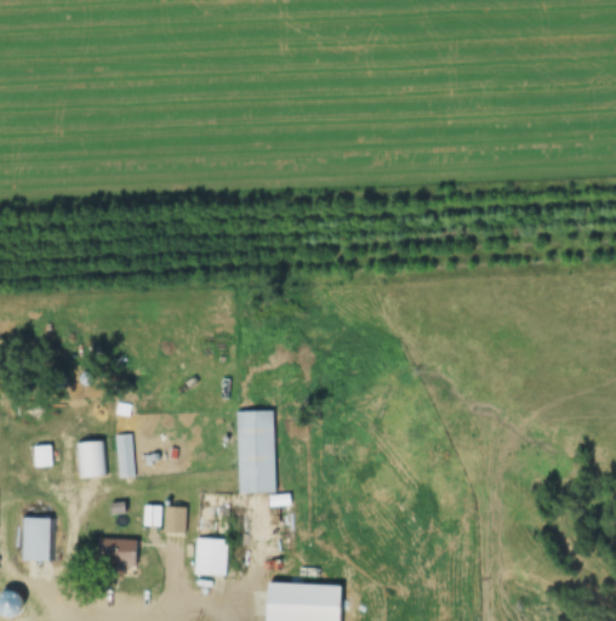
[(237,411),(237,493),(275,493),(275,411),(237,411)]
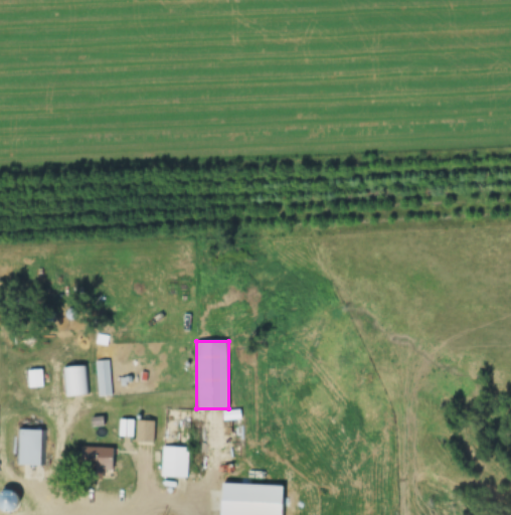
[(96,359),(96,395),(110,395),(110,359),(96,359)]
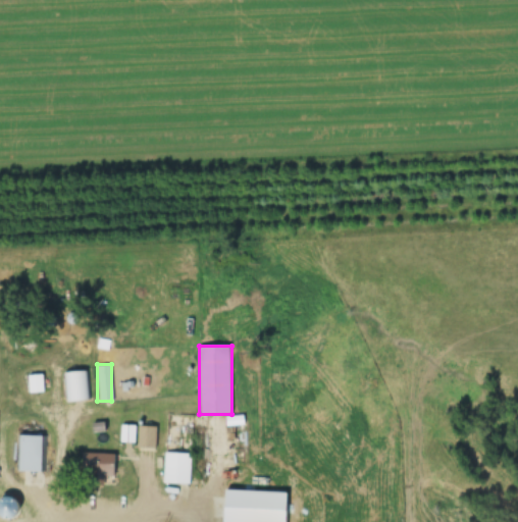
[(155,426),(137,426),(137,447),(155,447),(155,426)]
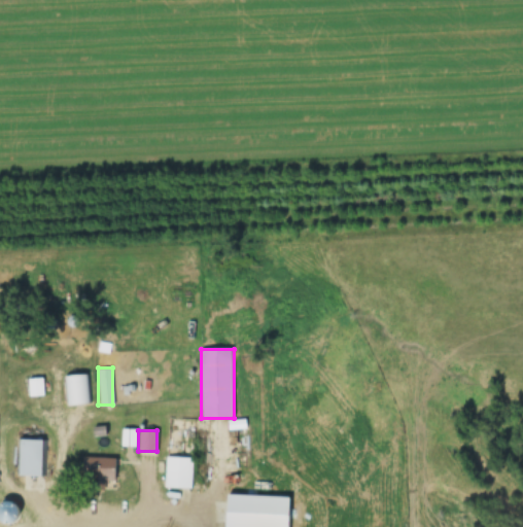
[(43,476),(43,438),(21,438),(21,476),(43,476)]
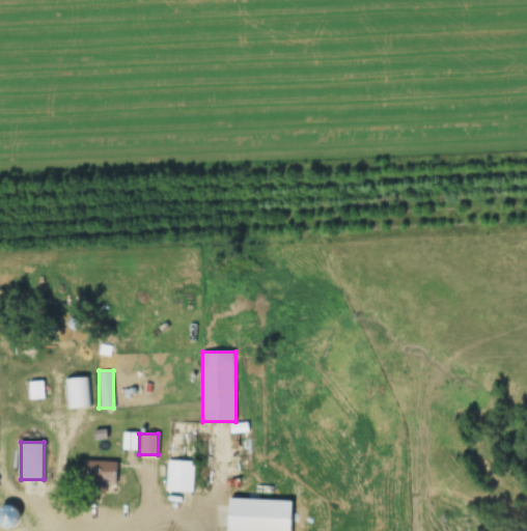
[(117,483),(117,460),(82,460),(82,483),(117,483)]
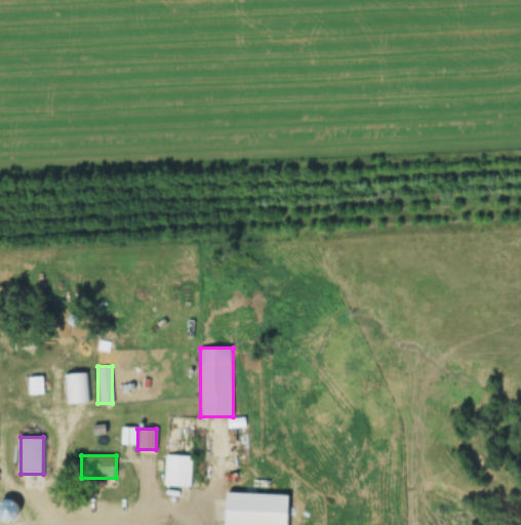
[(191,486),(191,456),(165,456),(165,486),(191,486)]
